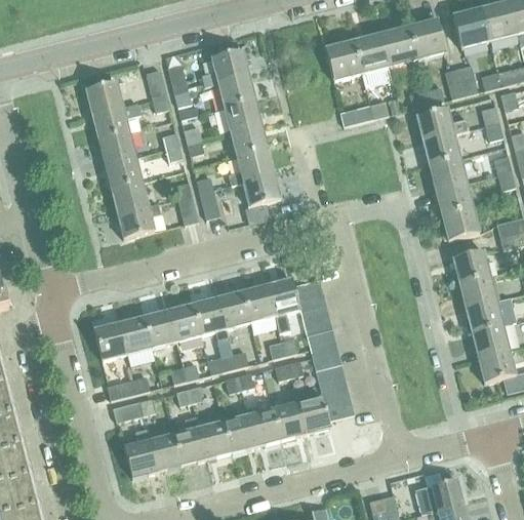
[(509,0),(480,7),(489,42),(518,35),(509,0)]
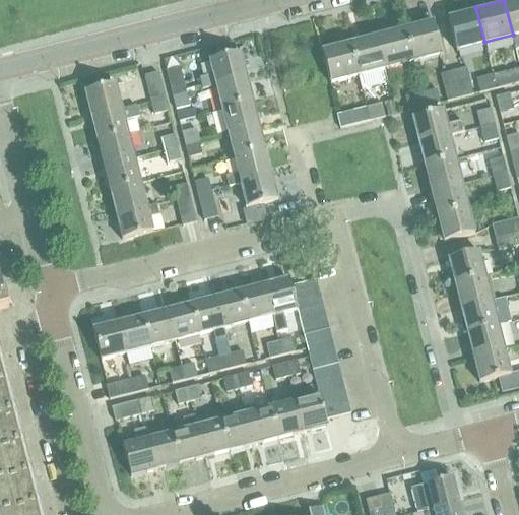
[(504,0),(513,35),(518,33),(518,0),(504,0)]
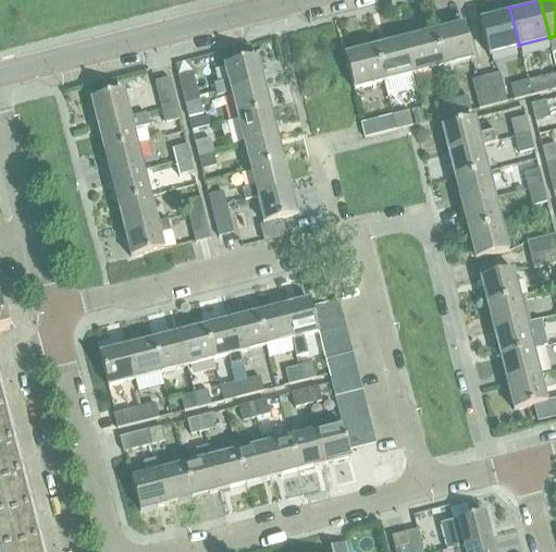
[(519,45),(509,8),(479,15),(489,52),(519,45)]
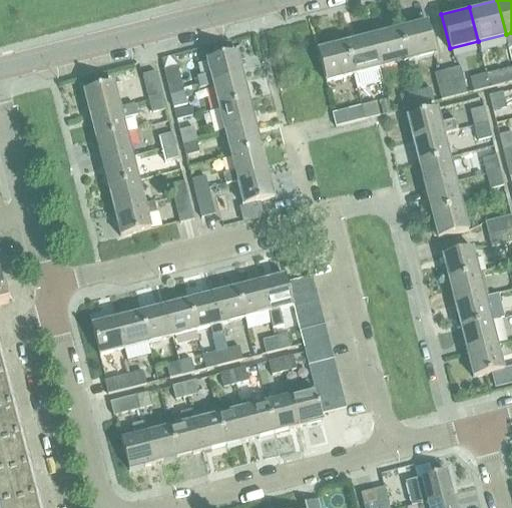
[(425,18),(399,25),(408,59),(434,52),(425,18)]
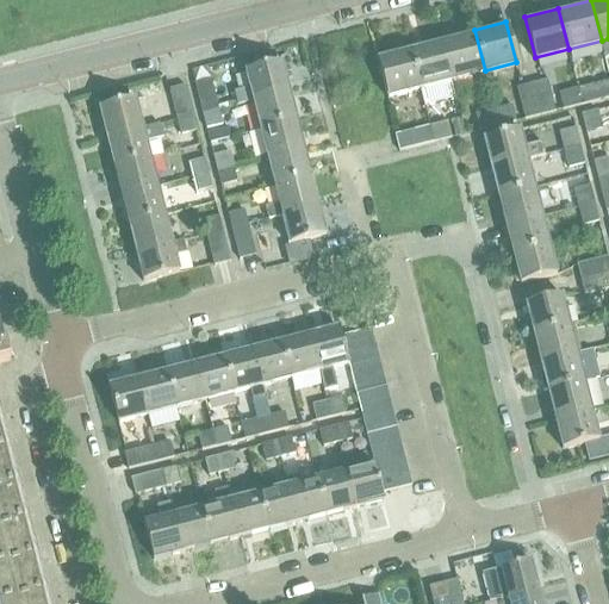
[(474,30),(441,38),(452,79),(471,74),(474,87),(486,83),(483,70),(485,70),(474,30)]
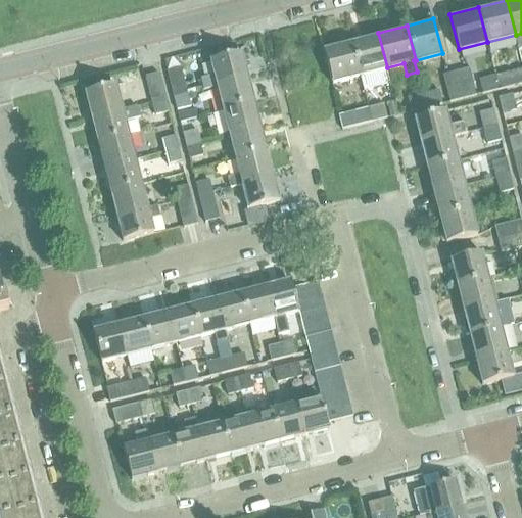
[(378,33),(350,40),(360,75),(387,67),(378,33)]
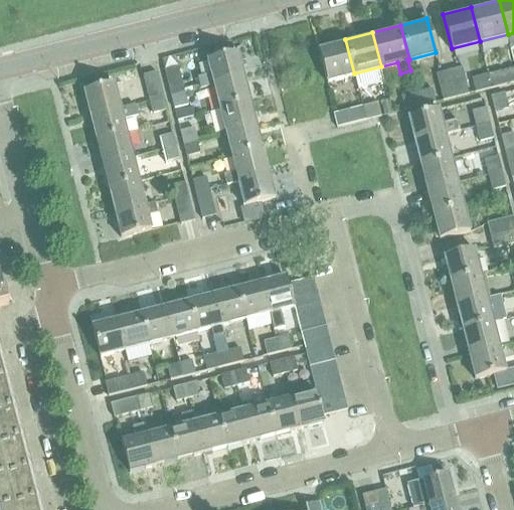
[(354,73),(345,39),(318,46),(327,80),(354,73)]
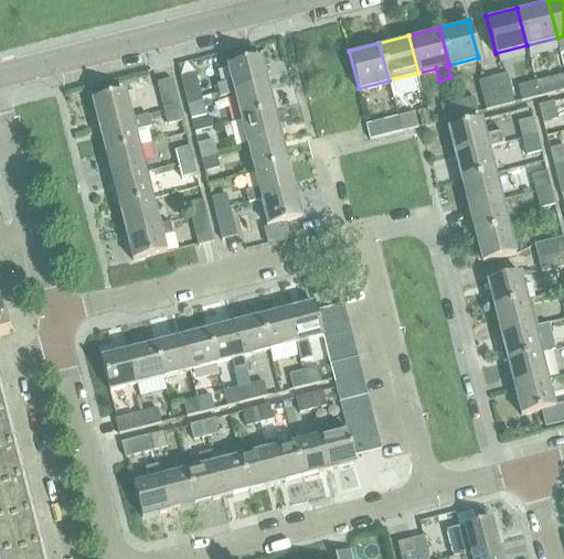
[(234,89),(234,90),(268,83),(262,54),(226,63),(231,77),(215,82),(219,94),(234,89)]
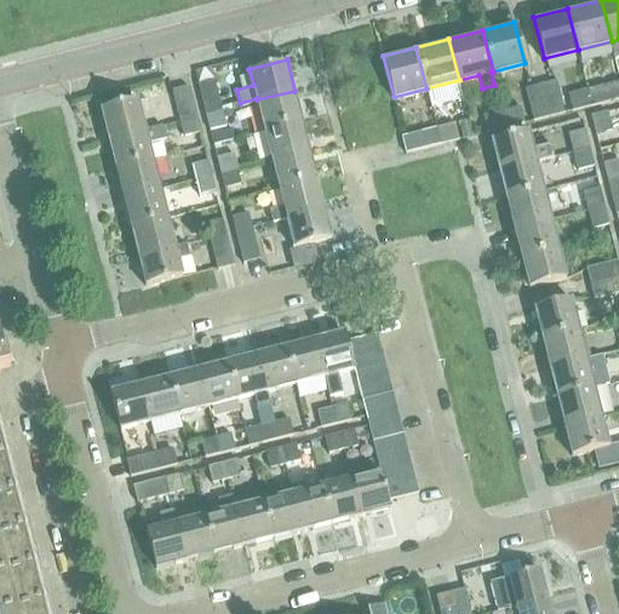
[(199,79),(207,112),(224,108),(216,75),(199,79)]
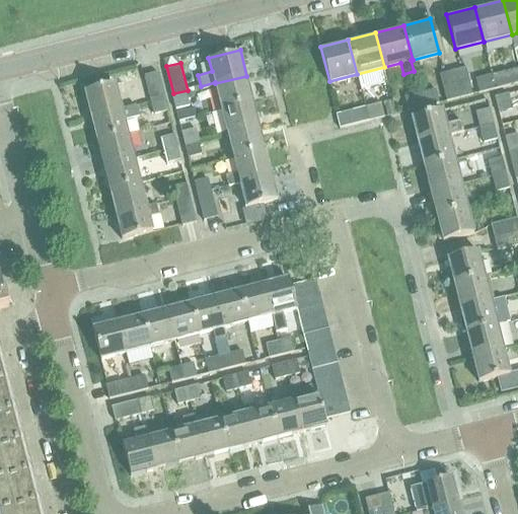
[(144,71),(151,98),(165,95),(158,68),(144,71)]
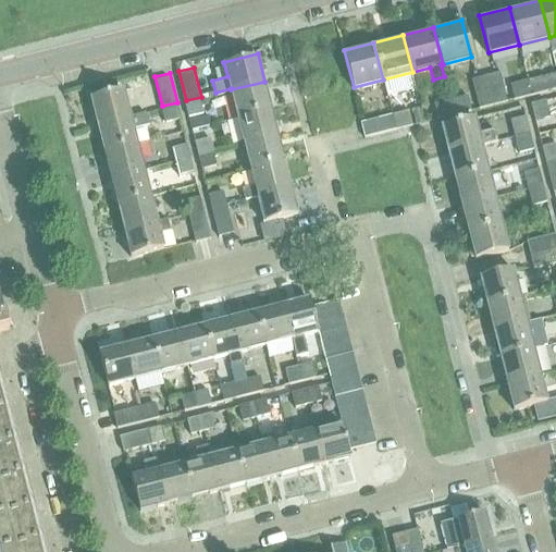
[(501,73),(486,76),(493,100),(506,97),(501,73)]
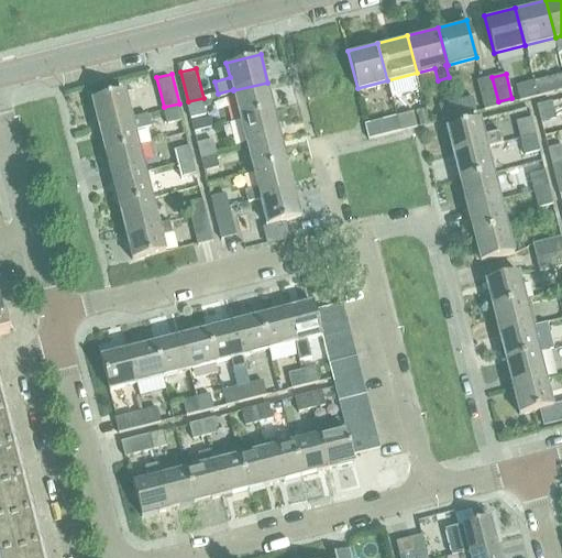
[(548,75),(533,78),(537,93),(551,89),(548,75)]
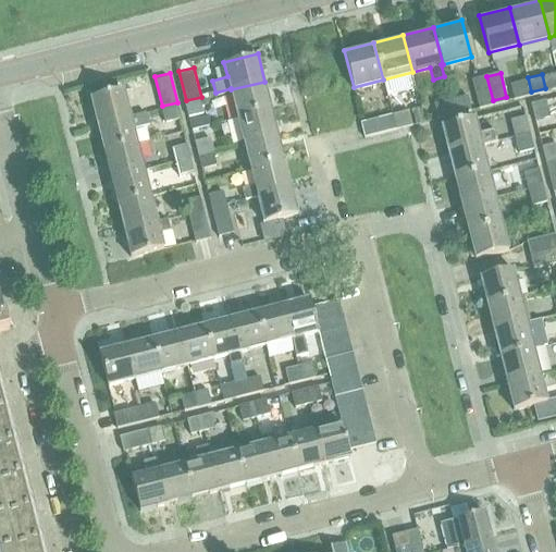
[(493,100),(486,76),(473,81),(479,103),(493,100)]
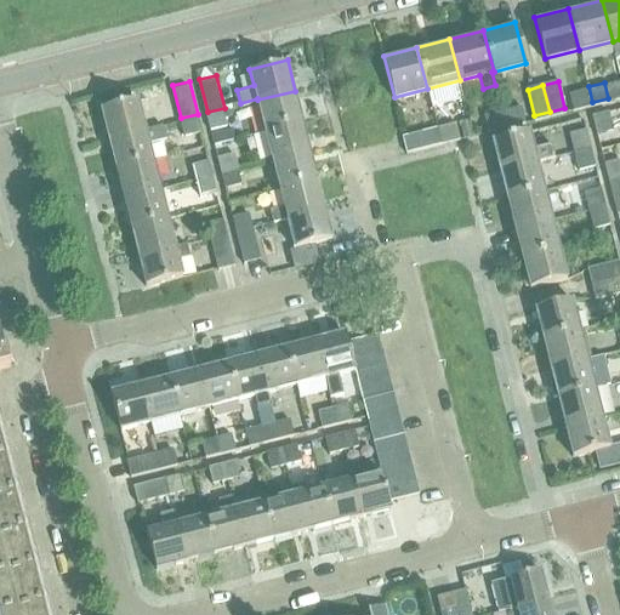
[(592,102),(589,86),(572,90),(575,106),(592,102)]
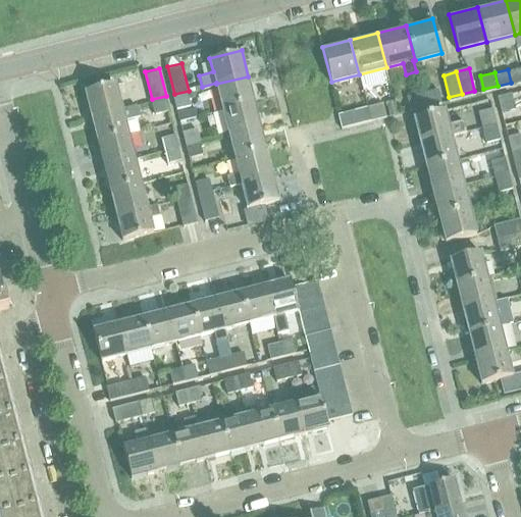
[(216,84),(222,108),(255,100),(248,76),(216,84)]
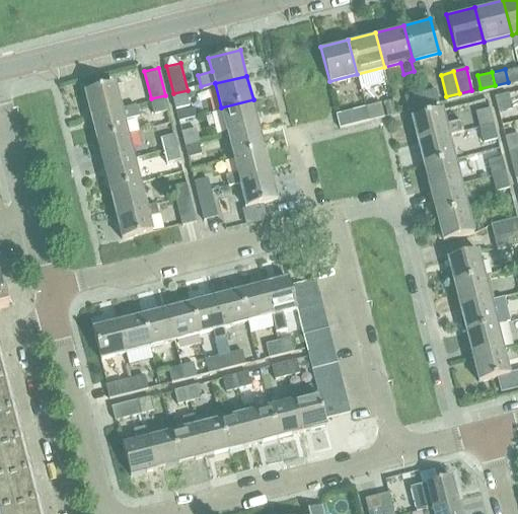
[(85,88),(91,115),(122,106),(116,81),(85,88)]
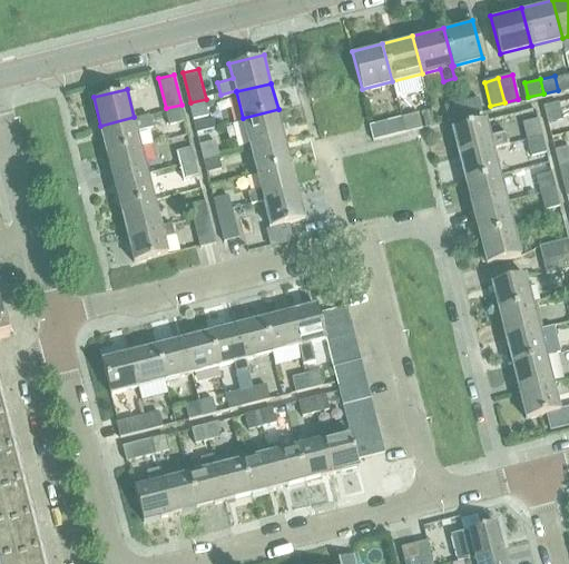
[(479,95),(460,99),(463,114),(483,109),(479,95)]
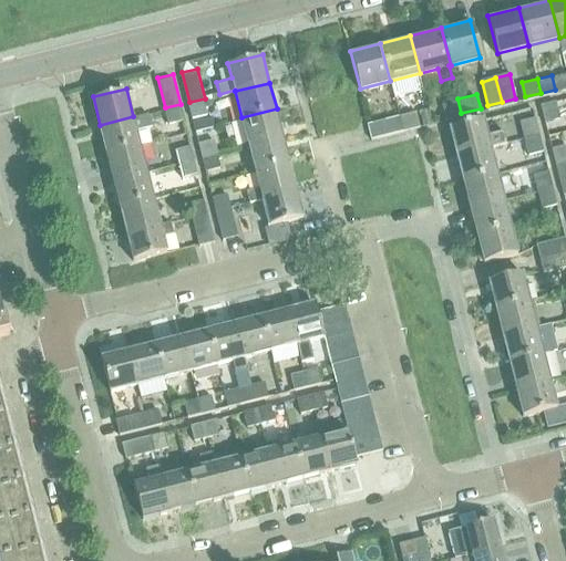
[(557,97),(542,102),(546,118),(562,115),(557,97)]
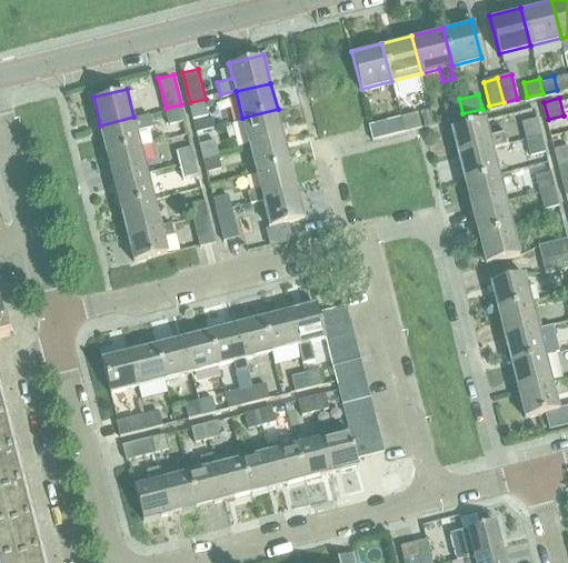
[(206,99),(190,102),(193,114),(208,111),(206,99)]
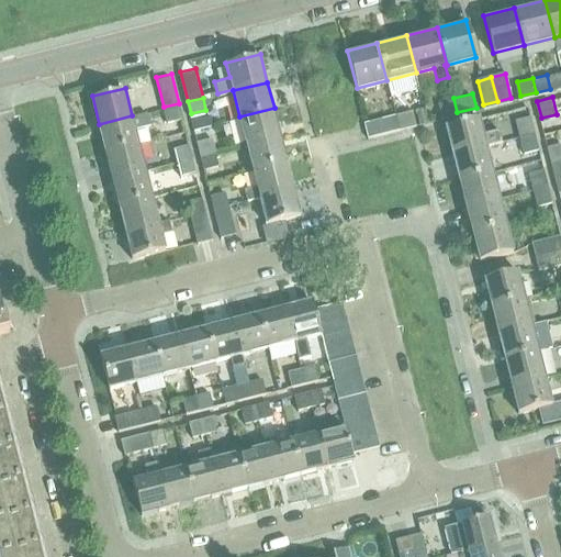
[(457,112),(453,98),(439,101),(442,115),(457,112)]
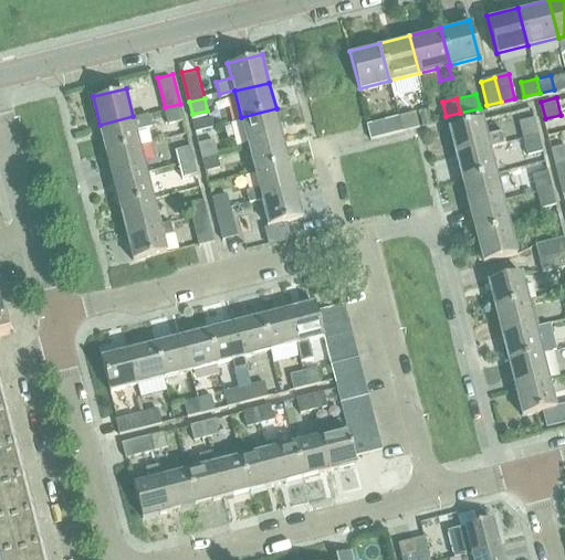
[(180,104),(165,107),(168,120),(184,117),(180,104)]
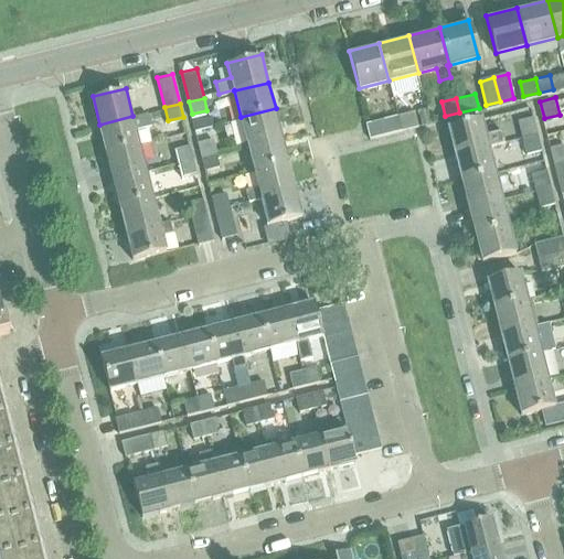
[(241,117),(247,143),(283,135),(276,108),(241,117)]
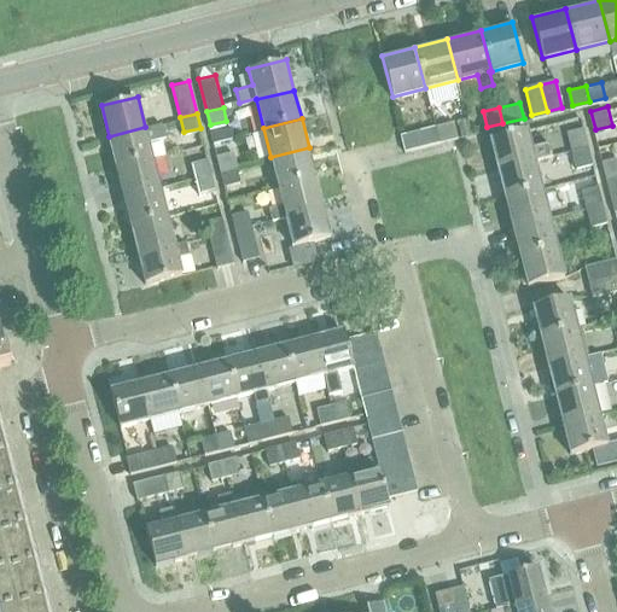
[(453,121),(435,124),(440,140),(458,135),(453,121)]
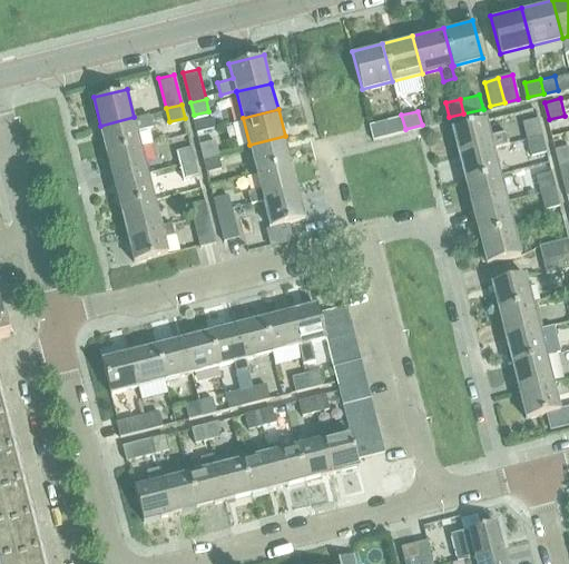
[(100,126),(107,151),(140,144),(137,128),(154,124),(151,112),(134,117),(100,126)]
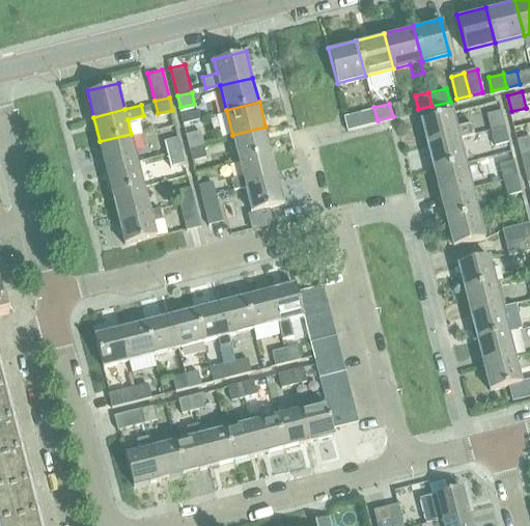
[(200,107),(183,111),(185,119),(202,115),(200,107)]
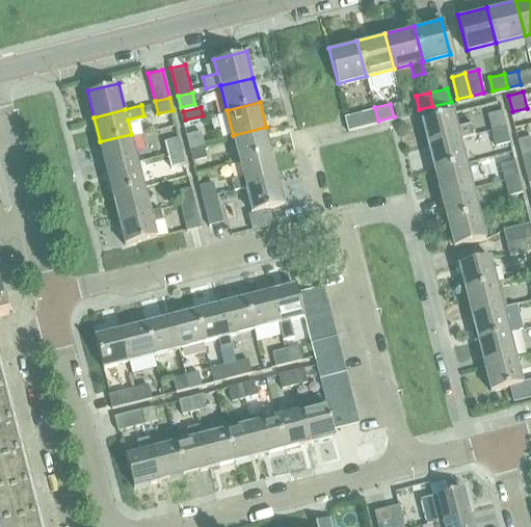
[(378,121),(374,107),(345,115),(348,128),(378,121)]
